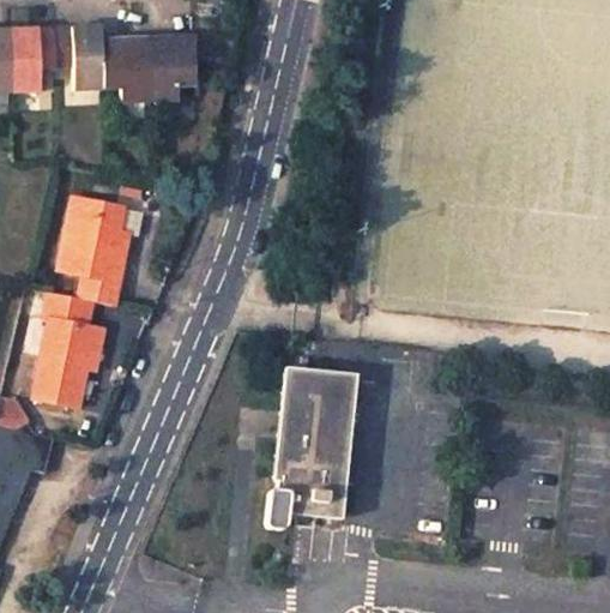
[(77,28),(55,29),(56,67),(73,67),(74,89),(104,89),(103,41),(103,26),(77,28)]
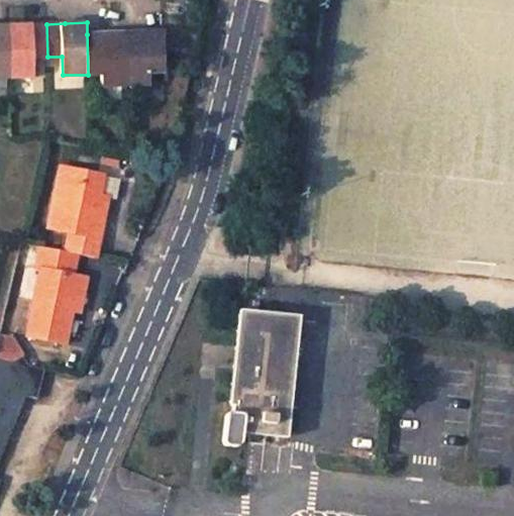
[(26,25),(8,26),(9,78),(33,77),(32,58),(47,57),(46,24),(26,25)]
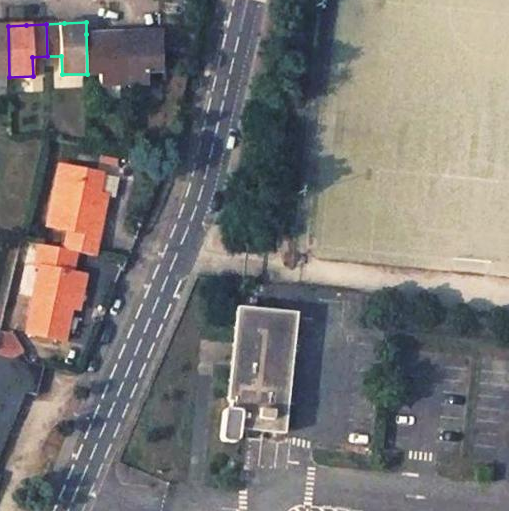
[(0,26),(0,77),(9,77),(8,26),(0,26)]
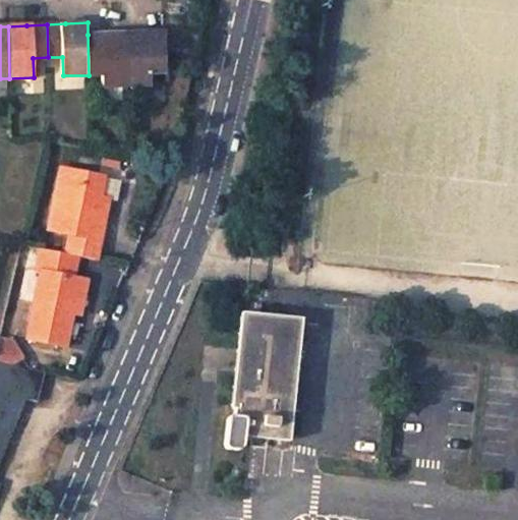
[(144,33),(127,34),(129,88),(152,87),(151,73),(167,72),(165,32),(144,33)]
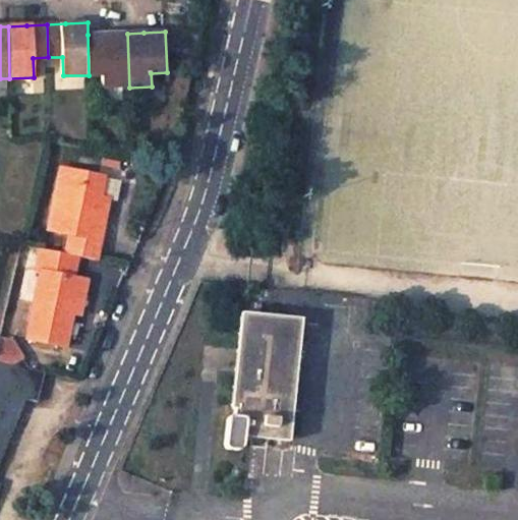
[(108,34),(88,35),(89,75),(104,73),(105,89),(129,88),(127,34),(108,34)]
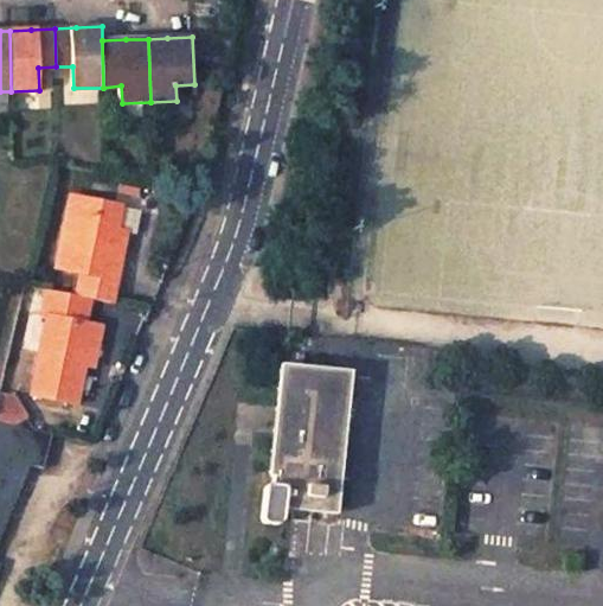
[(84,272),(78,295),(91,298),(113,304),(119,280),(108,278),(120,231),(124,208),(76,196),(58,266),(84,272)]
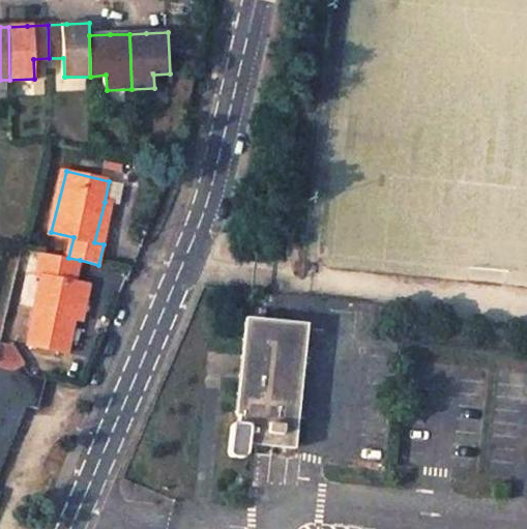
[(114,204),(105,202),(94,242),(104,244),(114,204)]
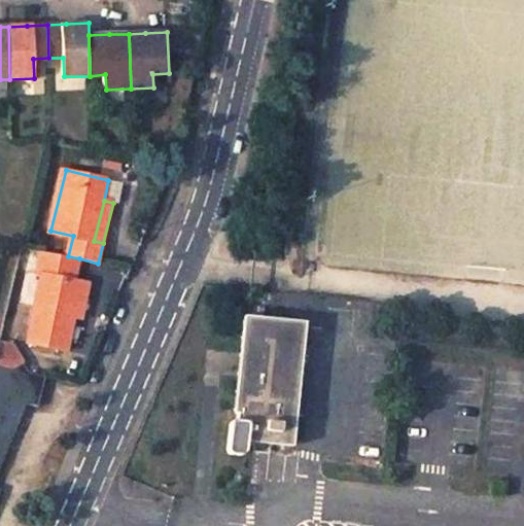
[(68,256),(43,250),(38,273),(42,274),(26,342),(65,351),(73,317),(81,282),(74,280),(79,258),(68,256)]
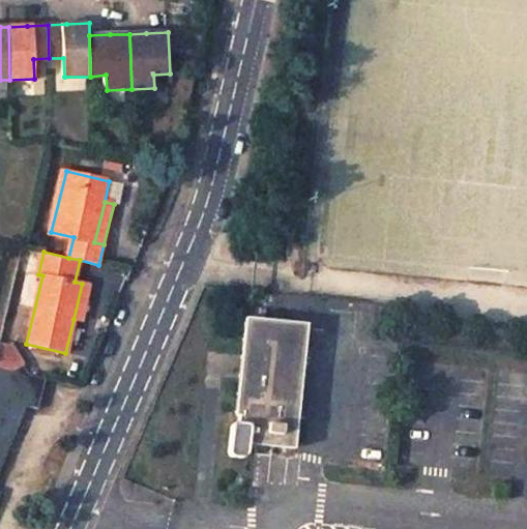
[(82,284),(74,319),(81,321),(89,286),(82,284)]
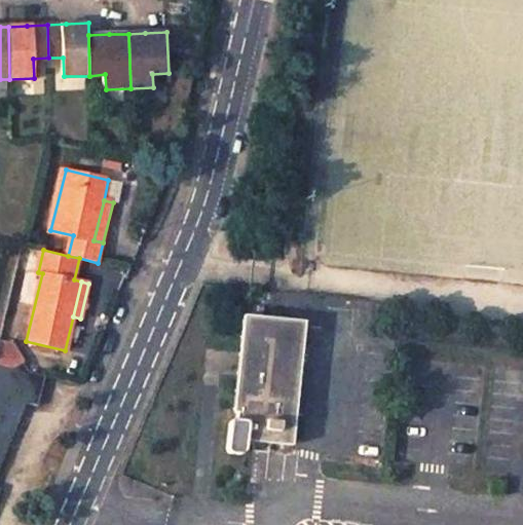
[(309,319),(245,311),(229,441),(230,447),(231,451),(248,452),(250,449),(251,439),(296,444),(309,319)]
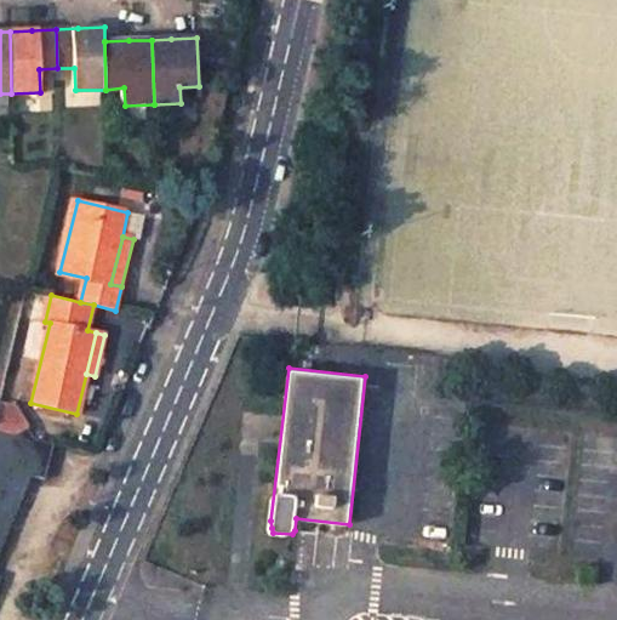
[(0,426),(0,573),(1,572),(0,570),(0,546),(33,471),(46,473),(55,437),(30,432),(27,421),(15,430),(0,426)]
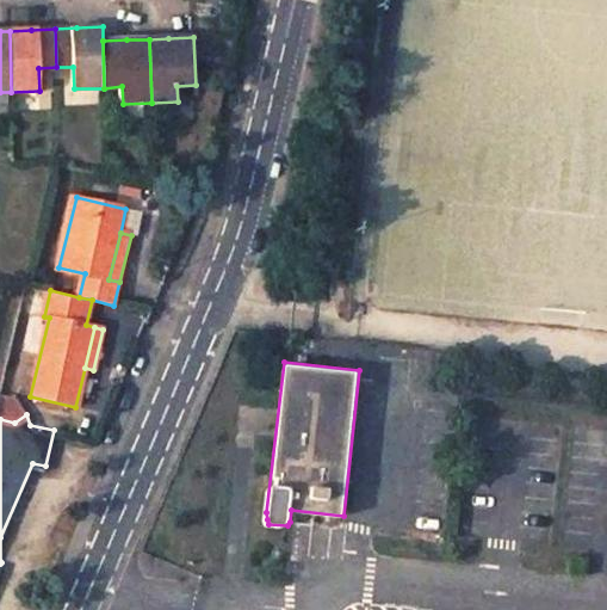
All buildings are outlined.
